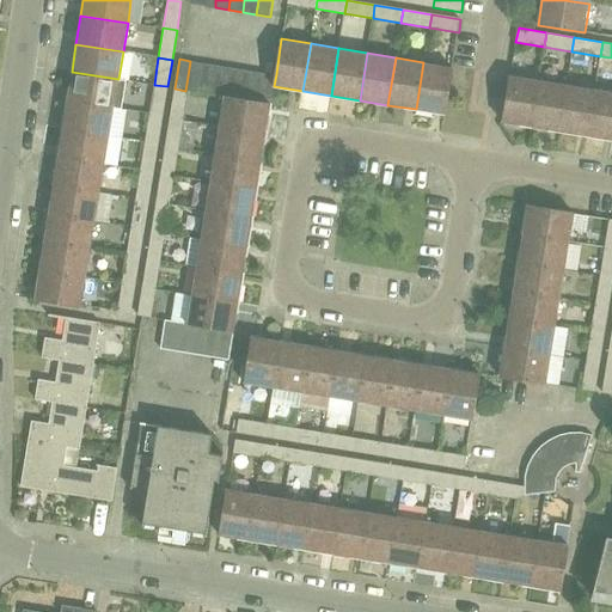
[(204,63),(190,61),(185,91),(188,91),(200,93),(204,63)]
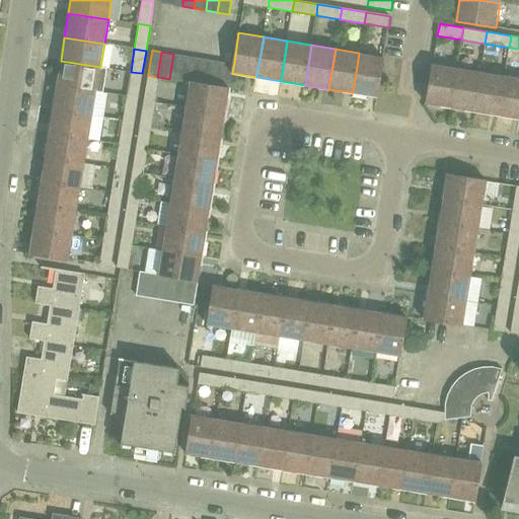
[(353,92),(378,97),(384,57),(359,53),(353,92)]
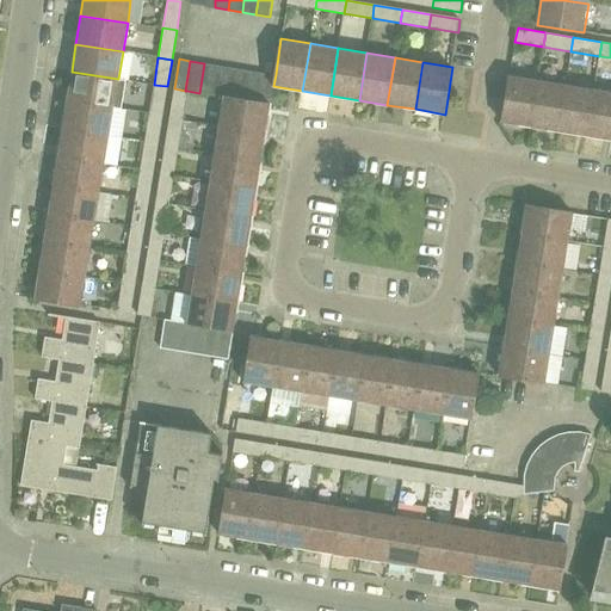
[(220,66),(204,63),(199,93),(215,96),(220,66)]
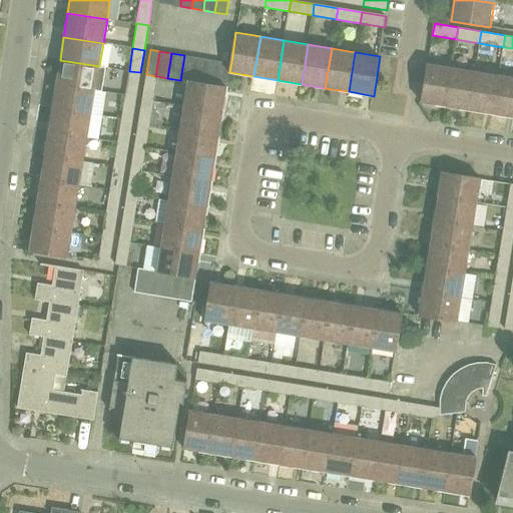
[(180,80),(187,81),(191,82),(196,57),(184,55),(180,80)]
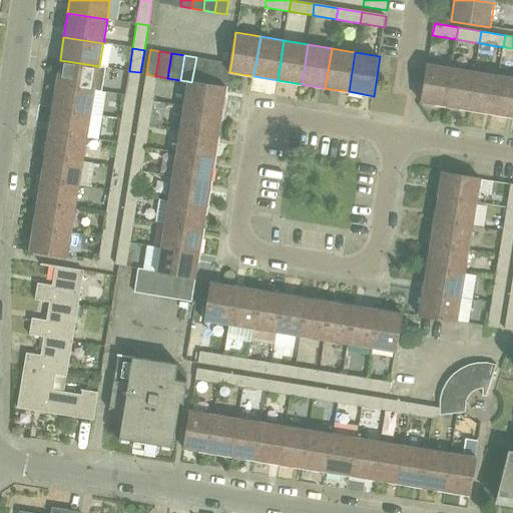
[(196,57),(191,82),(204,84),(208,59),(196,57)]
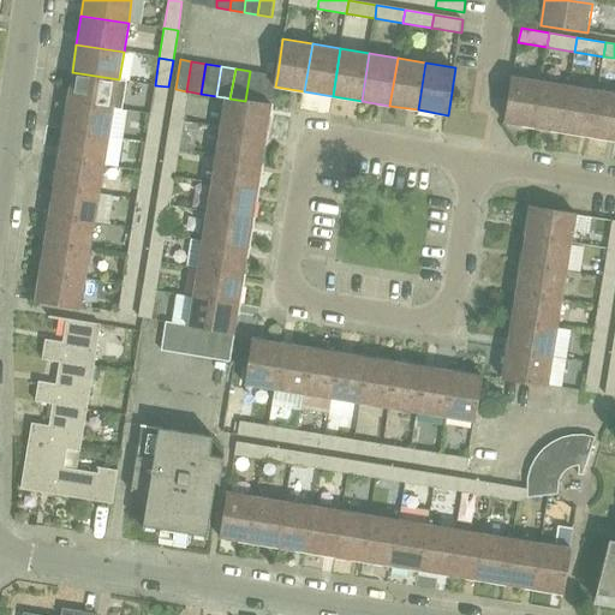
[(266,73),(250,71),(245,101),(260,103),(266,73)]
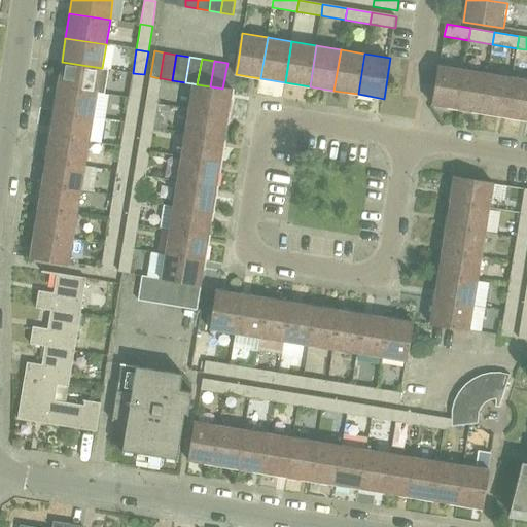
[(112,70),(102,68),(62,62),(58,86),(98,93),(108,94),(112,70)]
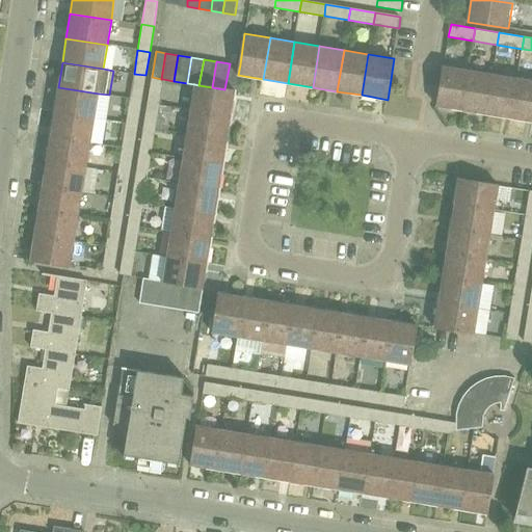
[(230,63),(224,89),(236,90),(238,75),(240,64),(230,63)]
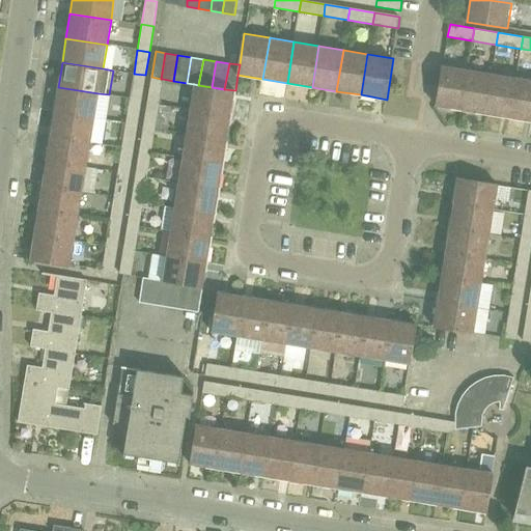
[(443,65),(437,106),(460,110),(467,70),(443,65)]
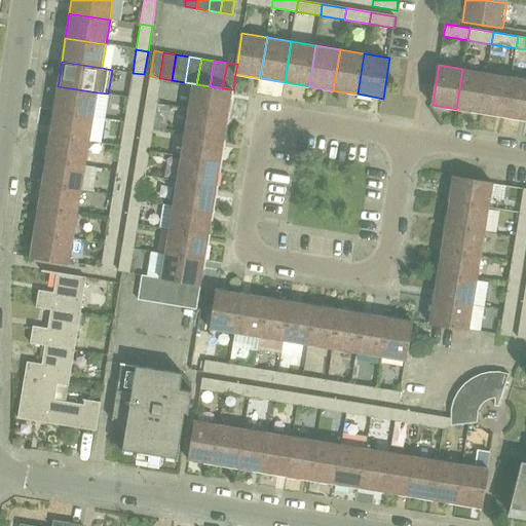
[(487,73),(462,69),(456,109),(481,113),(487,73)]
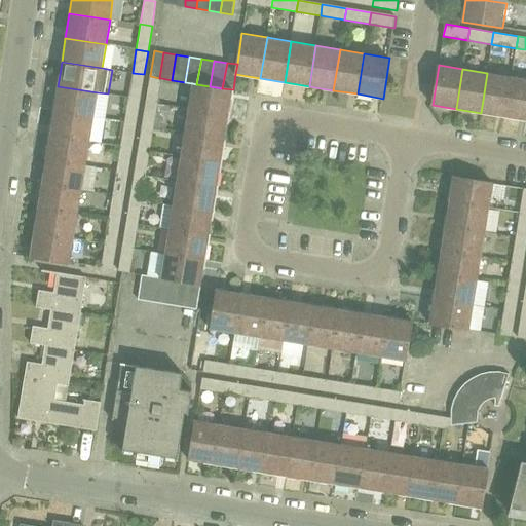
[(144,74),(133,73),(128,97),(140,99),(144,74)]
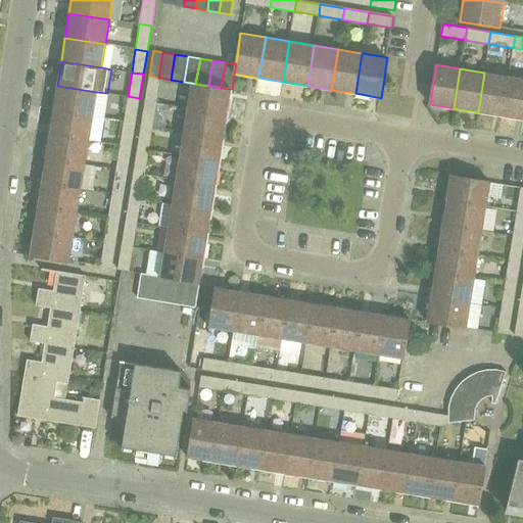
[(509,77),(484,73),(478,112),(503,115),(509,77)]
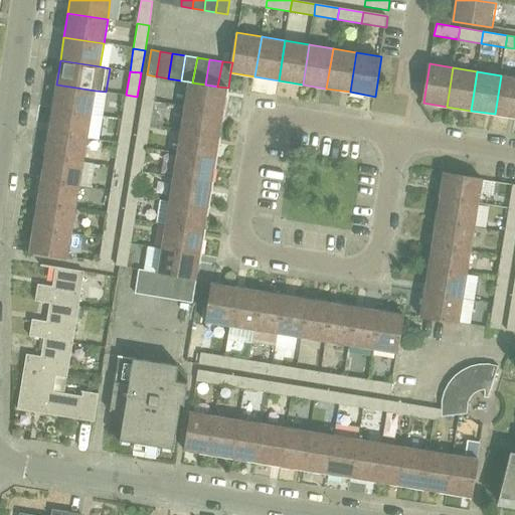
[(147,74),(144,98),(154,100),(158,76),(156,76),(147,74)]
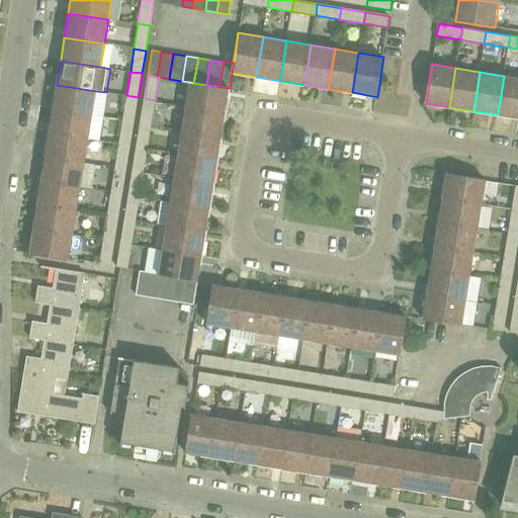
[(517,77),(504,76),(498,114),(517,117),(517,77)]
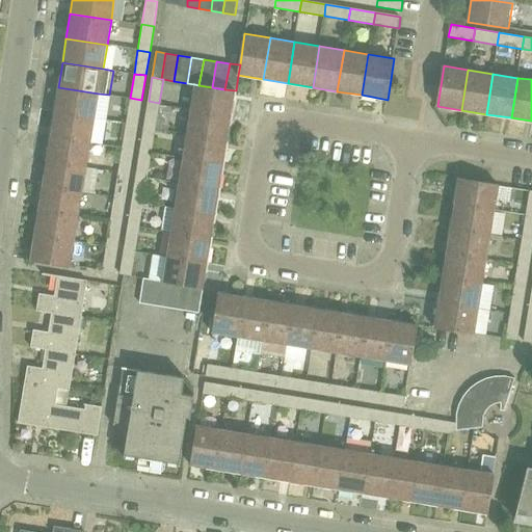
[(212,87),(198,85),(194,84),(191,108),(232,114),(236,90),(224,89),(212,87)]
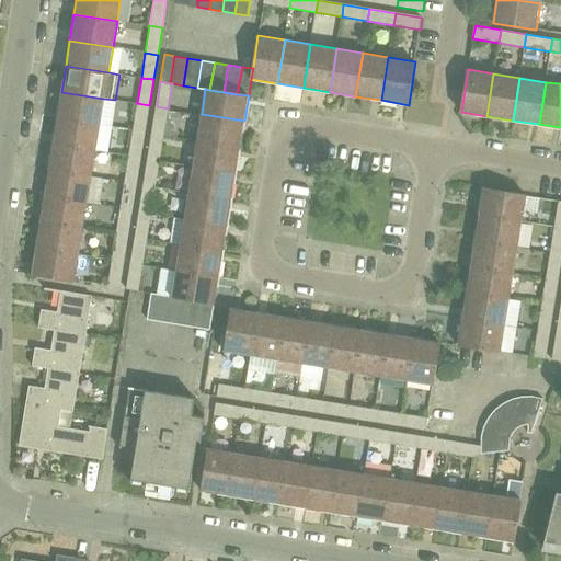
[(61,92),(57,118),(101,125),(104,99),(61,92)]
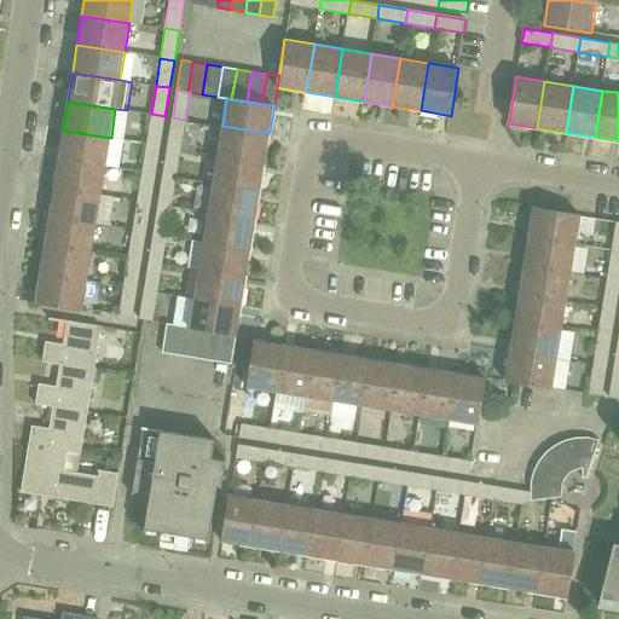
[(146,144),(160,146),(165,116),(151,114),(146,144)]
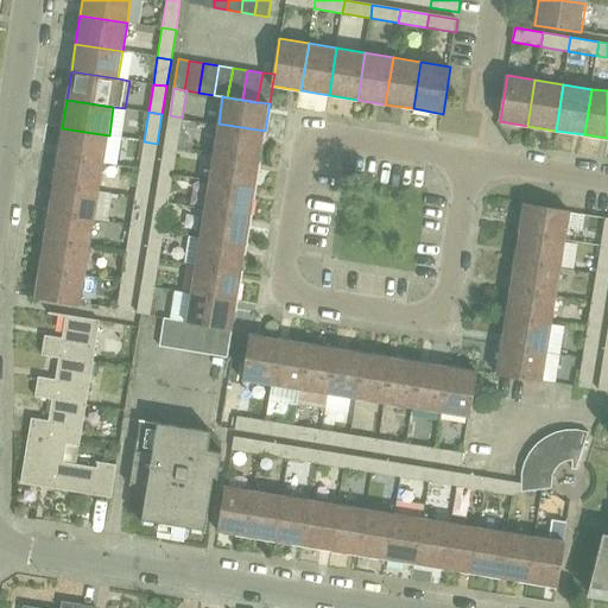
[(177,145),(182,118),(170,115),(166,144),(177,145)]
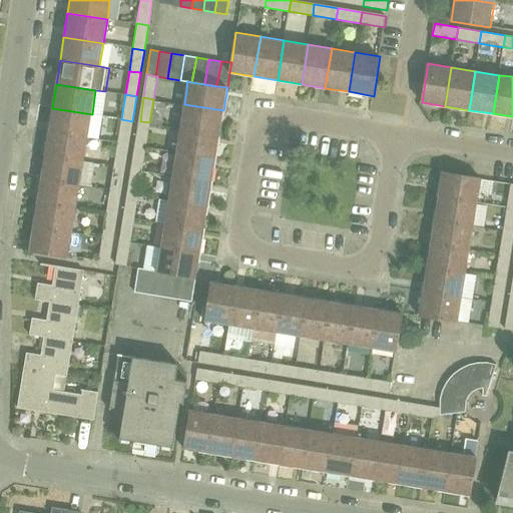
[(184,104),(180,127),(219,134),(223,110),(184,104)]
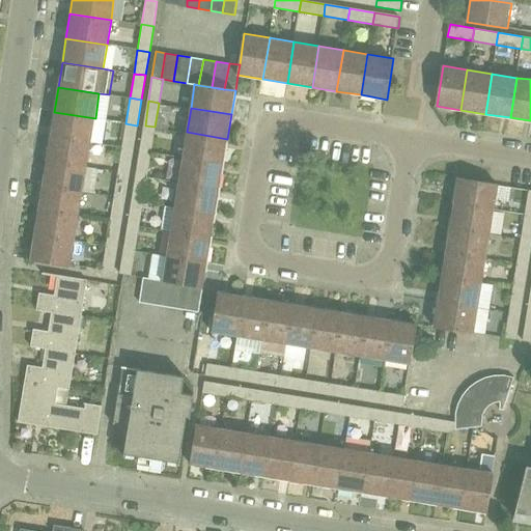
[(54,112),(50,136),(91,143),(95,118),(54,112)]
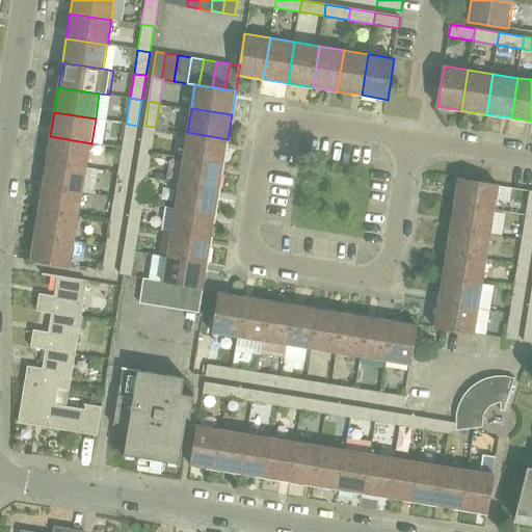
[(126,124),(122,148),(134,150),(137,126),(126,124)]
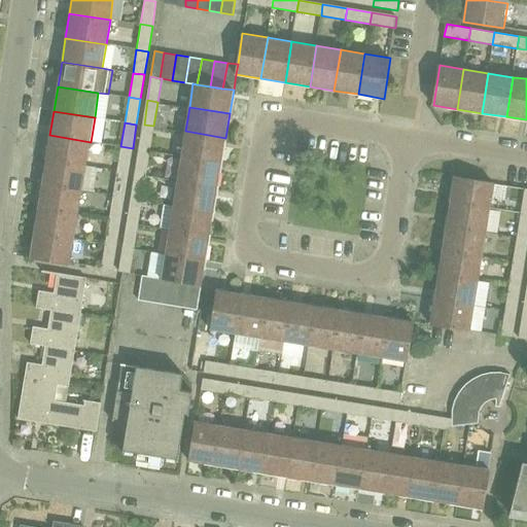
[(144,125),(140,149),(150,150),(153,126),(144,125)]
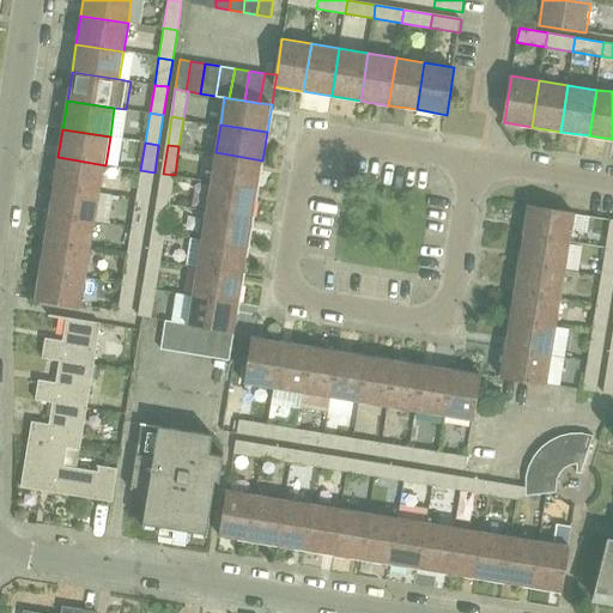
[(211,181),(259,188),(262,161),(216,152),(211,181)]
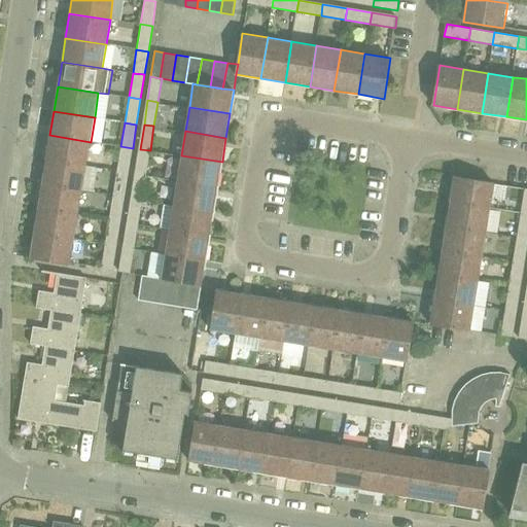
[(91,142),(49,135),(46,160),(86,166),(91,142)]
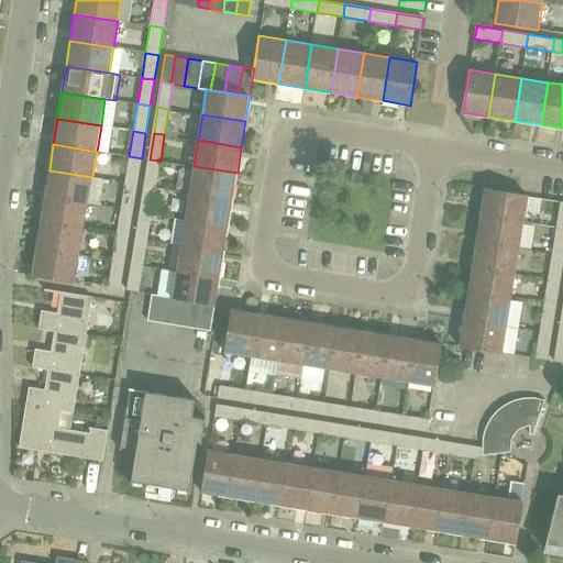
[(138,184),(142,158),(129,156),(124,181),(138,184)]
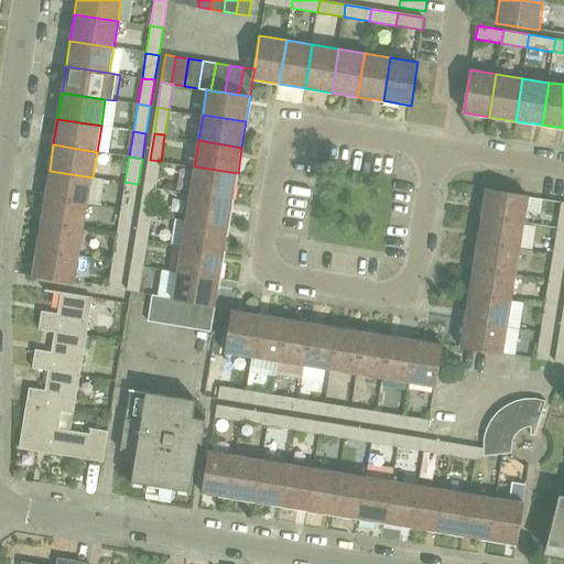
[(150,160),(147,185),(156,187),(161,161),(150,160)]
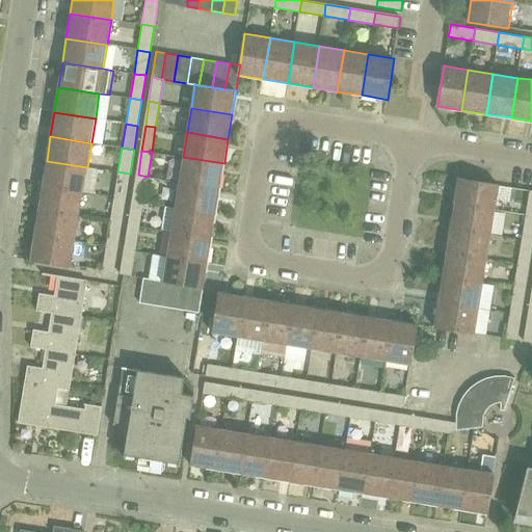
[(183,157),(179,182),(220,188),(224,163),(183,157)]
